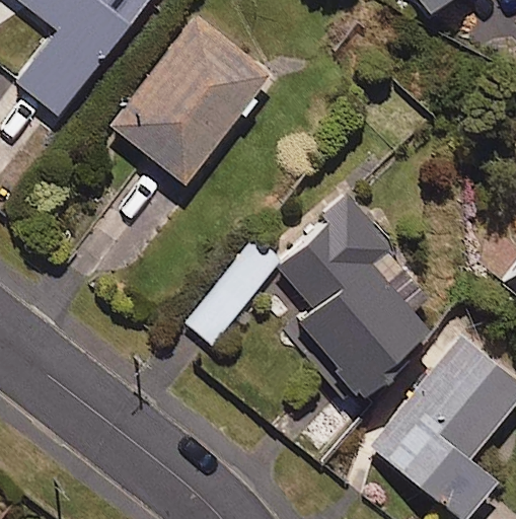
[(18,0),(58,28),(16,84),(59,117),(146,0),(18,0)]
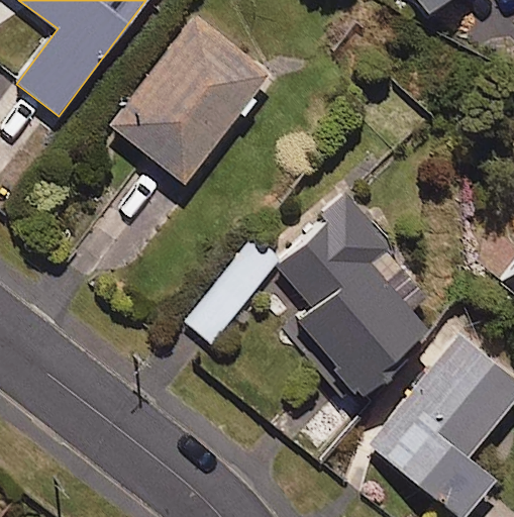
[(420,0),(429,10),(441,0),(420,0)]
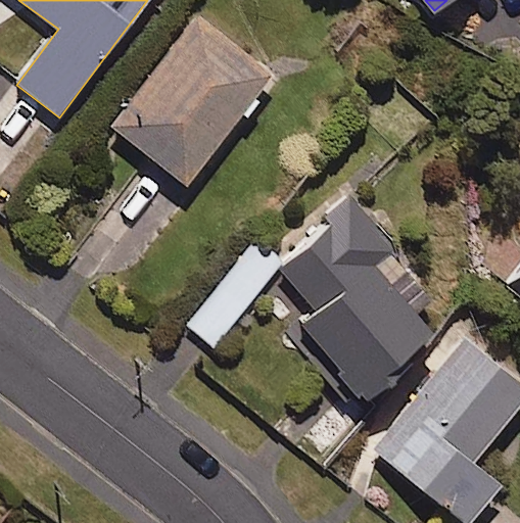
[(269,73),(193,16),(110,127),(187,183),(269,73)]
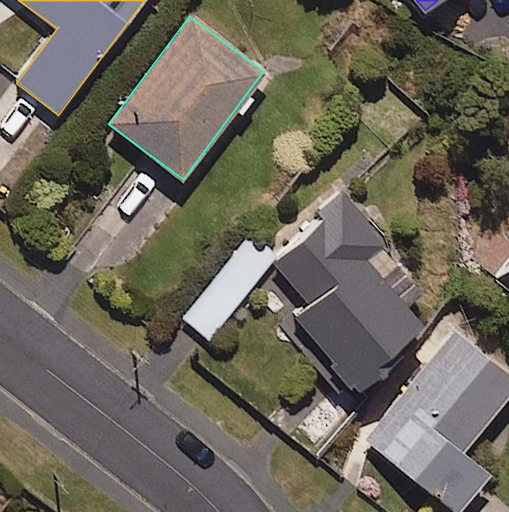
[(289,320),(328,363),(325,366),(351,396),(380,371),(374,364),(419,325),(362,260),(382,242),(344,199),(271,264),(307,304),(289,320)]
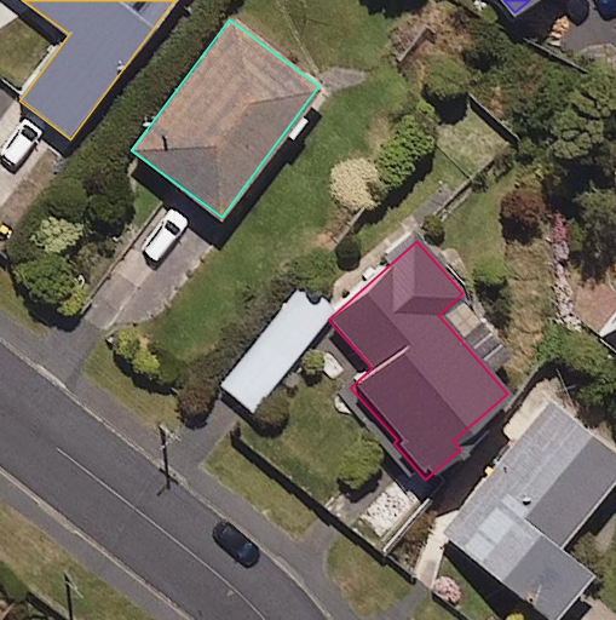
[(333,314),(301,287),(222,385),(252,411),(333,314)]
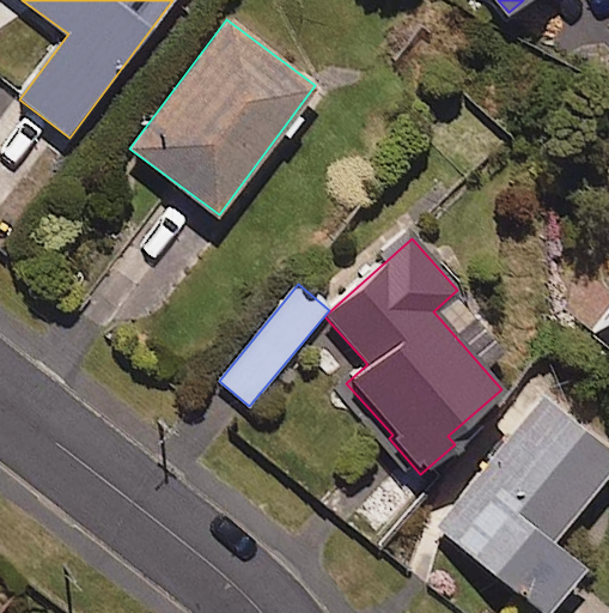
[(608,320),(596,335),(608,345),(608,320)]
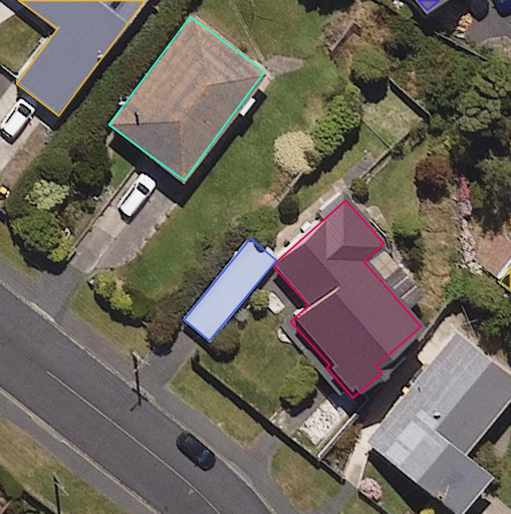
[(510,377),(453,333),(366,445),(410,478),(456,513),(459,513),(489,475),(463,455),(510,392),(510,377)]
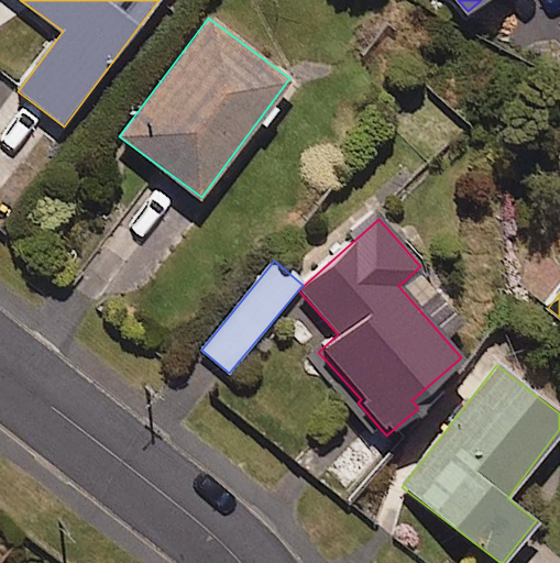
All buildings are outlined.
